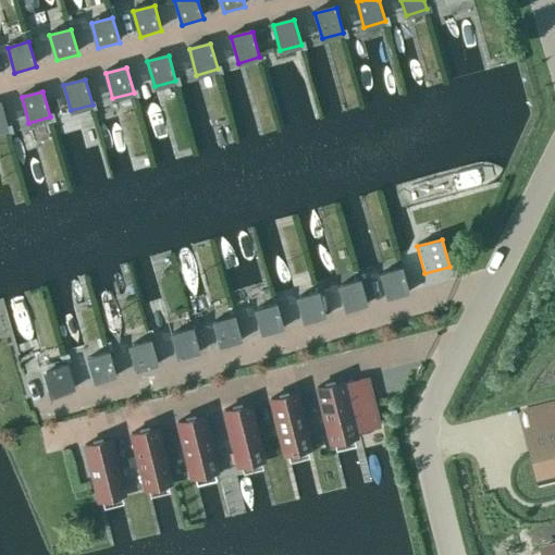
[(381,275),(389,300),(409,294),(403,269),(381,275)]
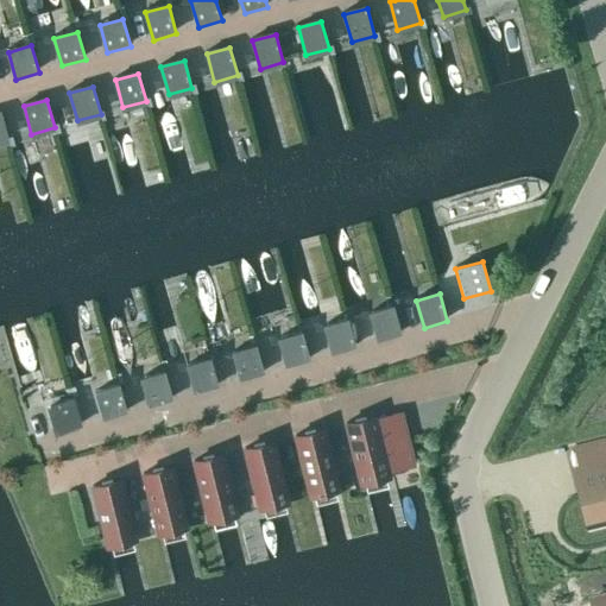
[(371,314),(378,341),(402,335),(393,308),(371,314)]
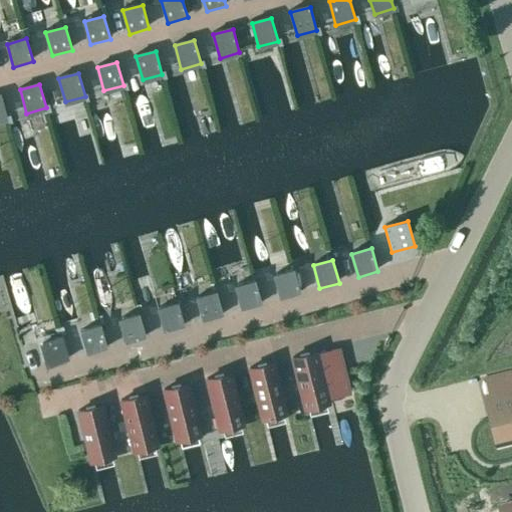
[(274,276),(281,299),(301,293),(294,271),(274,276)]
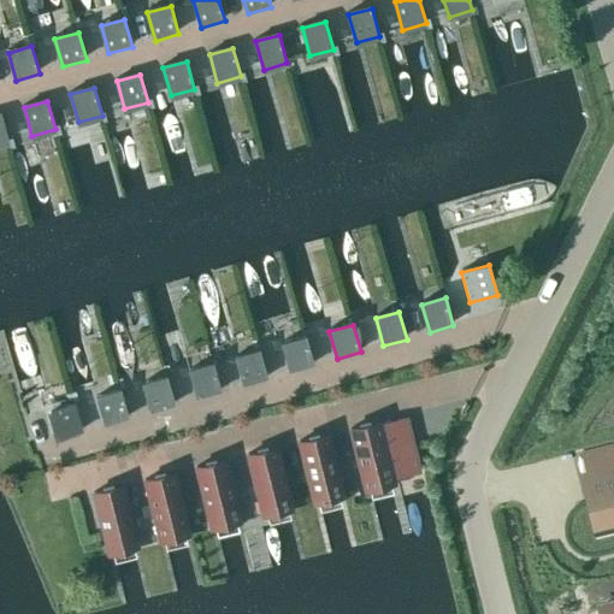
[(306,338),(283,344),(290,372),(314,366),(306,338)]
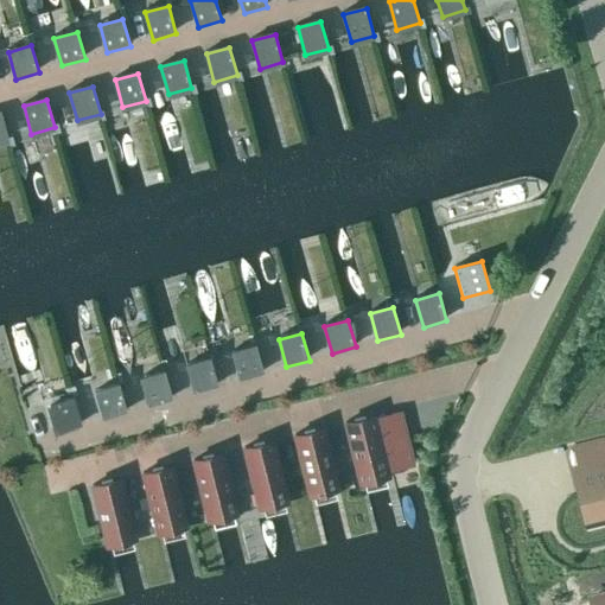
[(233,352),(241,380),(265,374),(256,346),(233,352)]
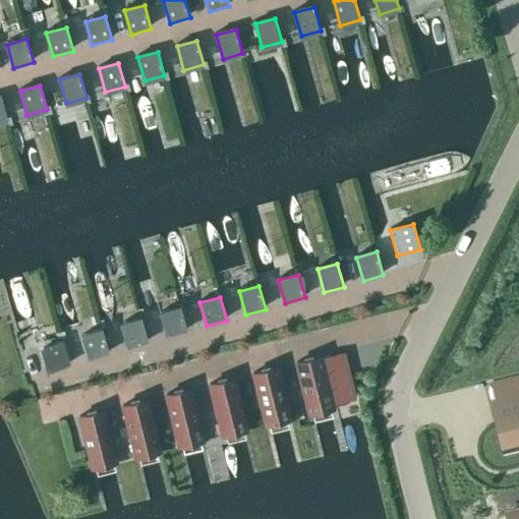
[(168,337),(187,332),(181,308),(161,313),(168,337)]
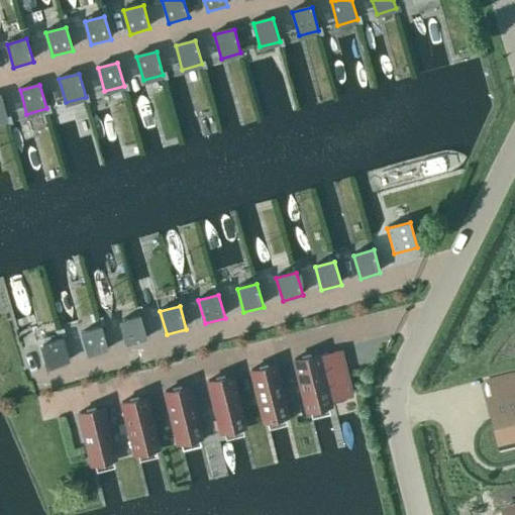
[(120,322),(127,345),(147,340),(140,317),(120,322)]
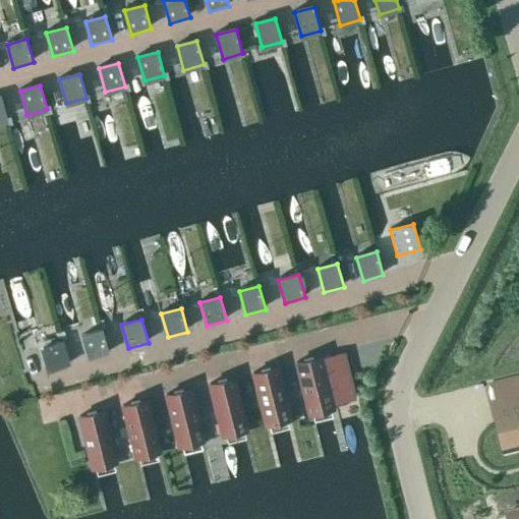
[(82,336),(90,359),(109,354),(103,331),(82,336)]
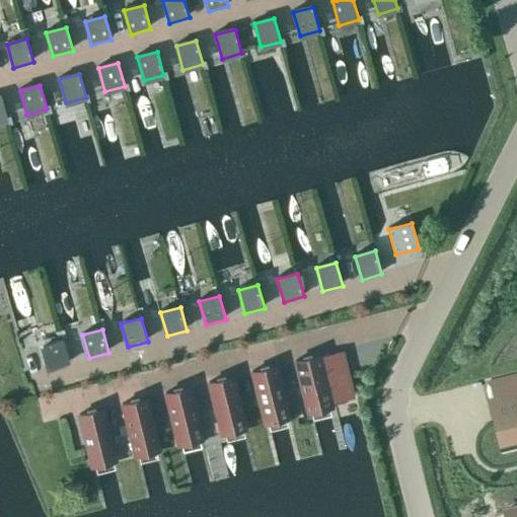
[(44,346),(50,369),(70,364),(63,341),(44,346)]
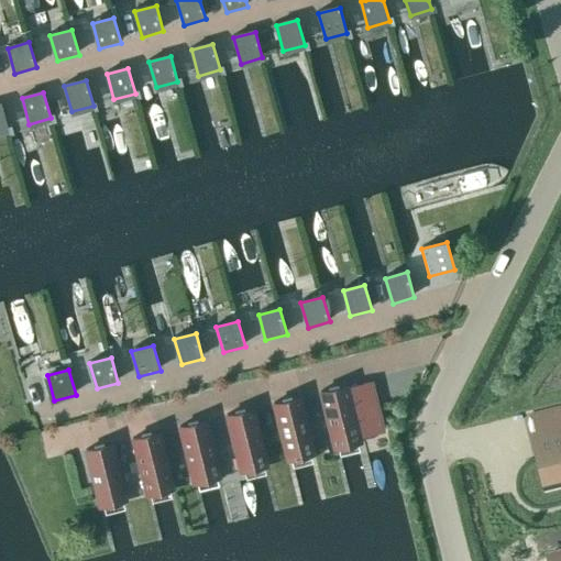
[(348,387),(321,394),(336,449),(362,442),(361,438),(384,432),(372,383),(348,388),(348,387)]
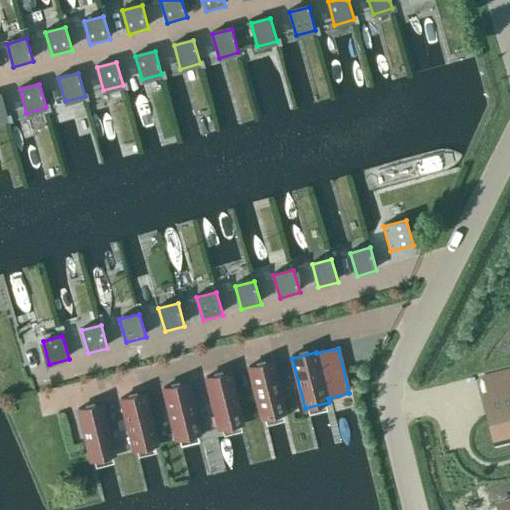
[(248,367),(261,421),(287,415),(274,361),(248,367)]
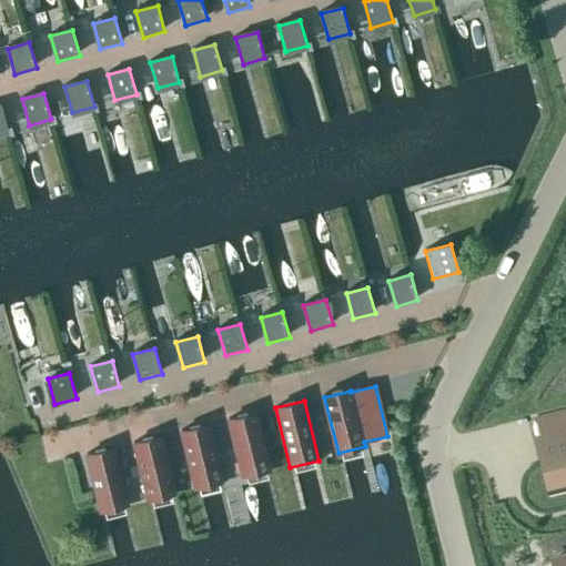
[(228,420),(242,478),(272,471),(258,412),(228,420)]
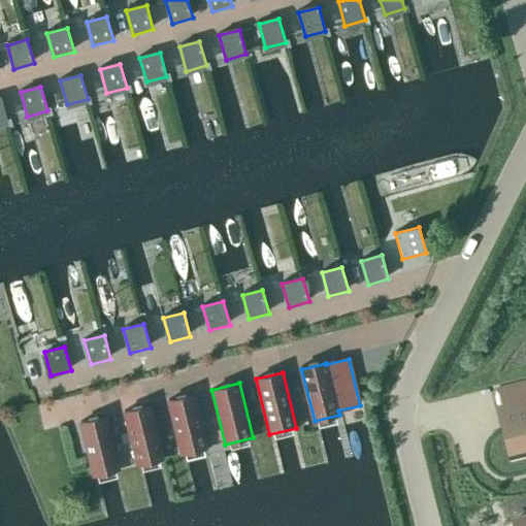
[(513,386),(500,389),(515,449),(525,446),(525,405),(518,407),(513,386)]
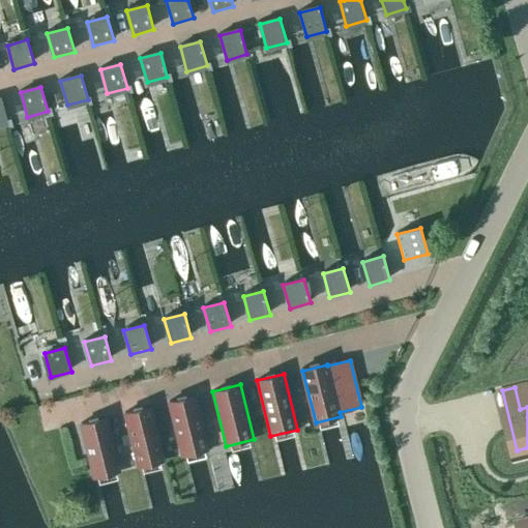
[(168,403),(181,458),(209,450),(196,396),(168,403)]
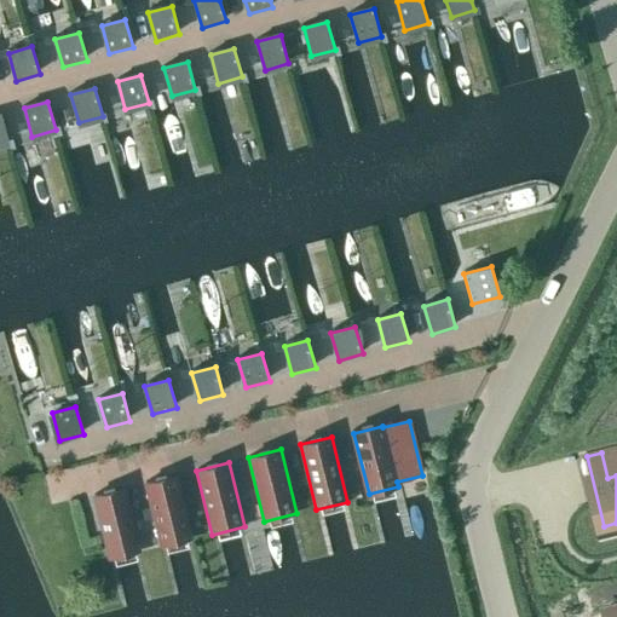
[(145,484),(161,548),(194,540),(178,476),(145,484)]
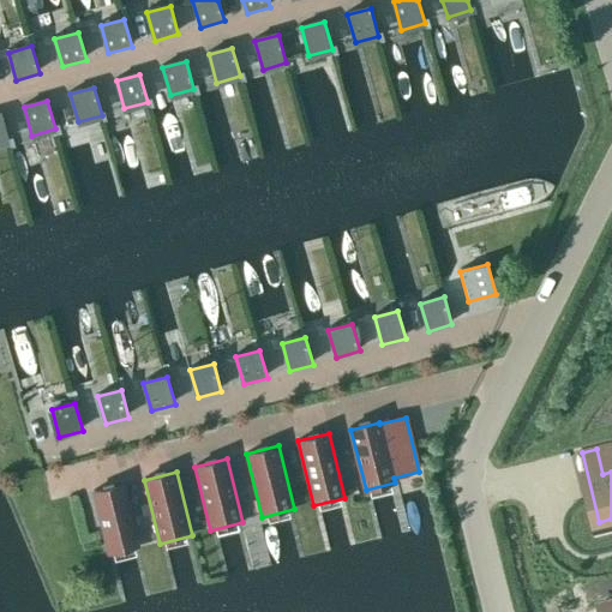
[(93,492),(108,556),(141,549),(125,485),(93,492)]
